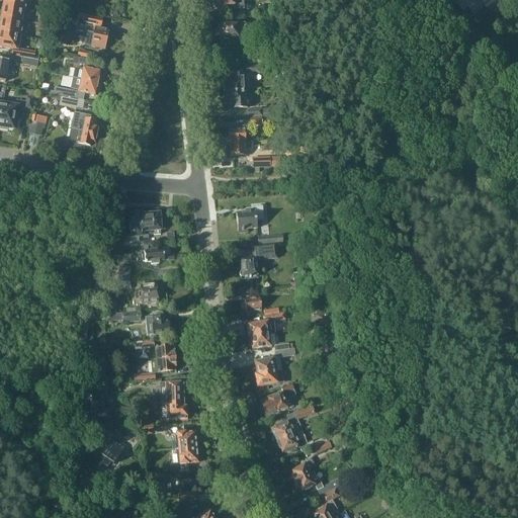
[(212,0),(214,1),(214,2),(216,7),(222,7),(227,6),(227,8),(228,14),(240,13),(239,3),(236,4),(235,0),(212,0)]
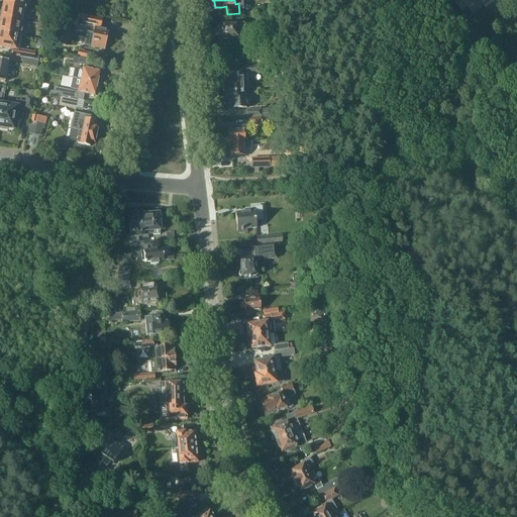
[(483,7),(477,0),(454,0),(453,1),(462,12),(461,13),(466,18),(467,17),(469,19),(483,7)]
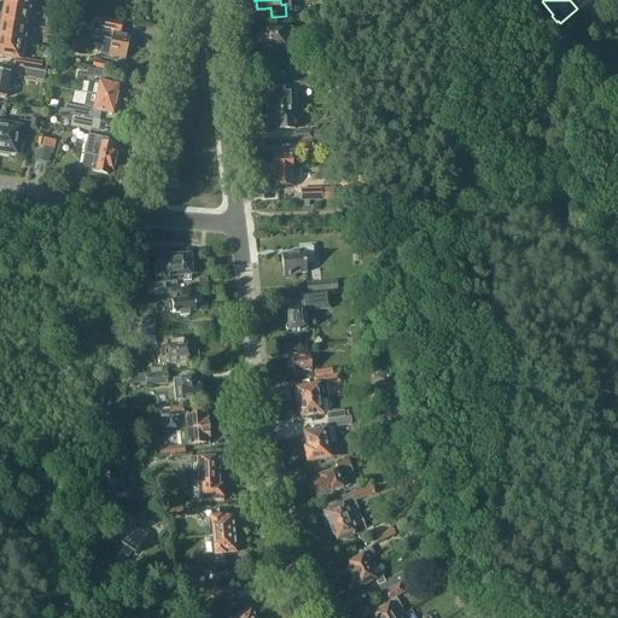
[(3,11),(0,21),(27,25),(28,17),(30,17),(31,9),(5,4),(4,11),(3,11)]
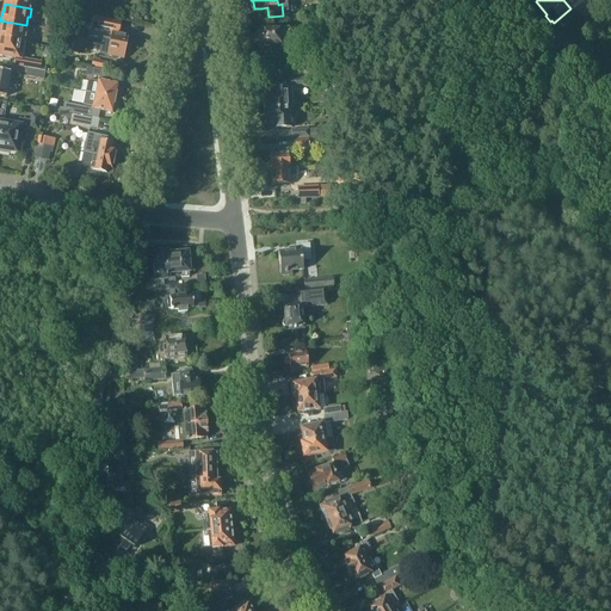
[(93,17),(91,28),(112,31),(112,32),(111,34),(110,37),(111,38),(111,39),(104,38),(100,54),(107,55),(107,56),(123,59),(128,35),(123,34),(123,30),(122,30),(122,31),(119,30),(121,23),(93,17)]
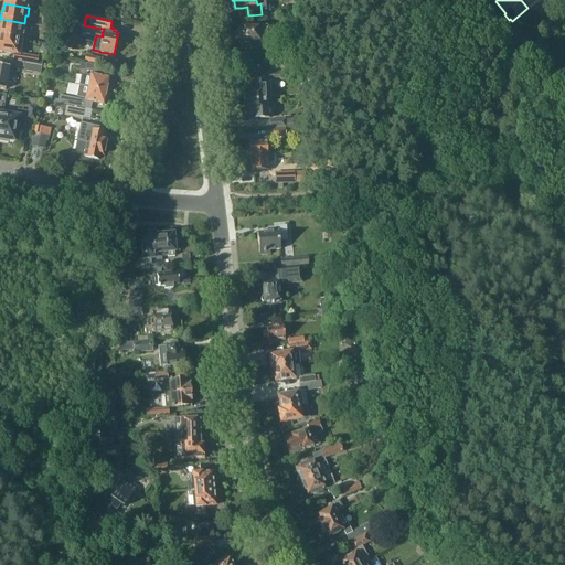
[(0,19),(0,28),(0,29),(0,30),(0,34),(23,39),(24,33),(22,32),(24,23),(0,19)]
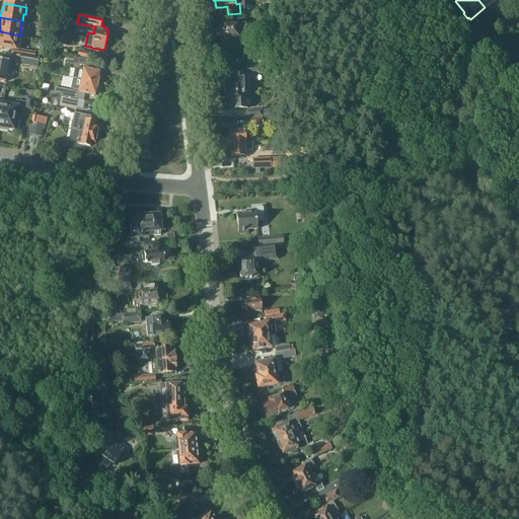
[(216,28),(216,34),(217,34),(217,36),(223,36),(224,40),(228,40),(229,38),(238,38),(239,40),(245,40),(245,23),(238,23),(238,24),(228,24),(228,23),(227,23),(226,23),(221,23),(221,26),(217,26),(217,28),(216,28)]
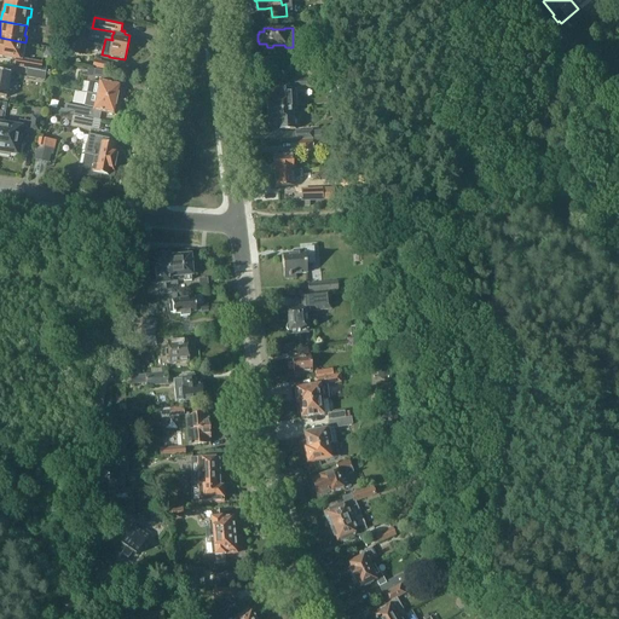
[(0,56),(7,58),(6,58),(11,59),(11,58),(12,58),(16,59),(15,67),(28,69),(45,71),(46,65),(42,65),(42,62),(22,58),(25,42),(0,38),(0,56)]
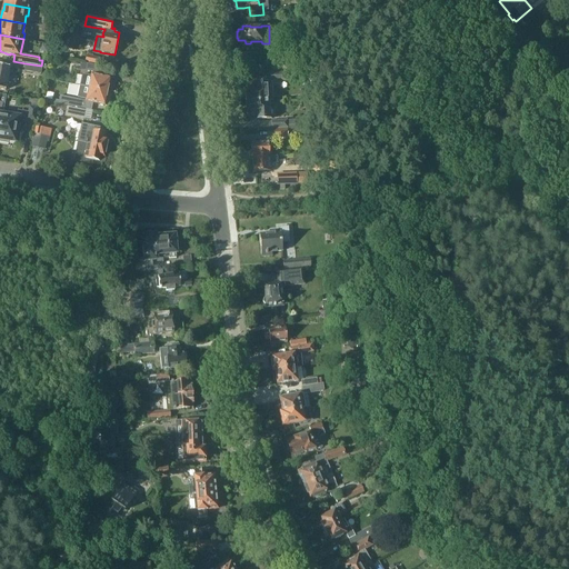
[(86,53),(85,61),(97,63),(98,56),(86,53)]
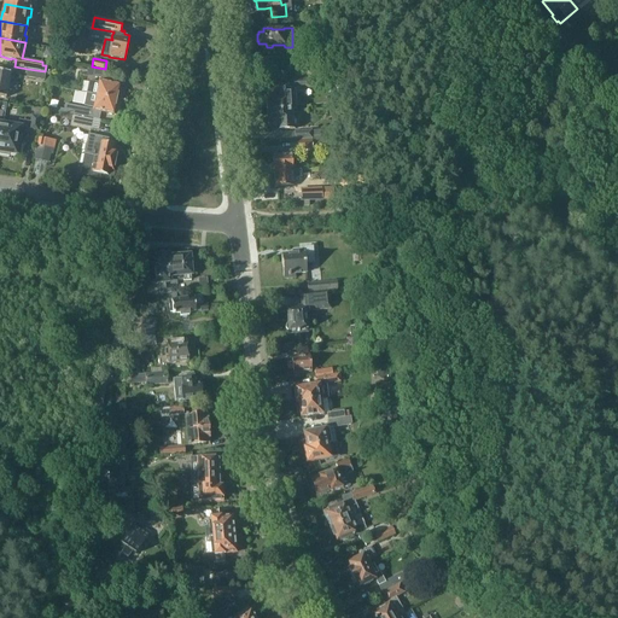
[(28,69),(27,77),(45,80),(46,71),(45,71),(28,69)]
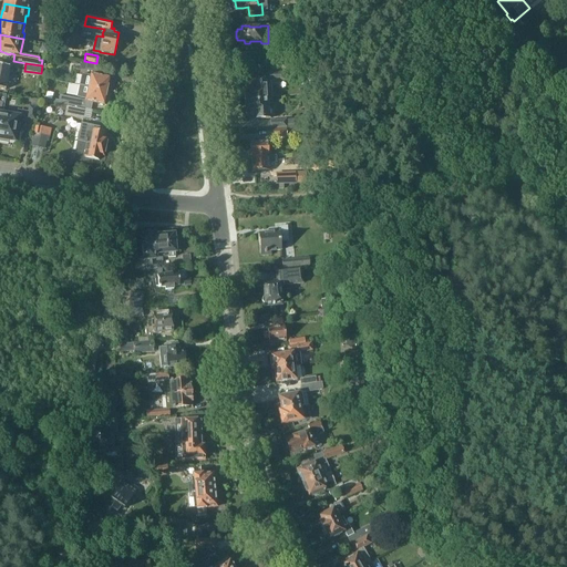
[(82,63),(81,70),(95,73),(98,66),(82,63)]
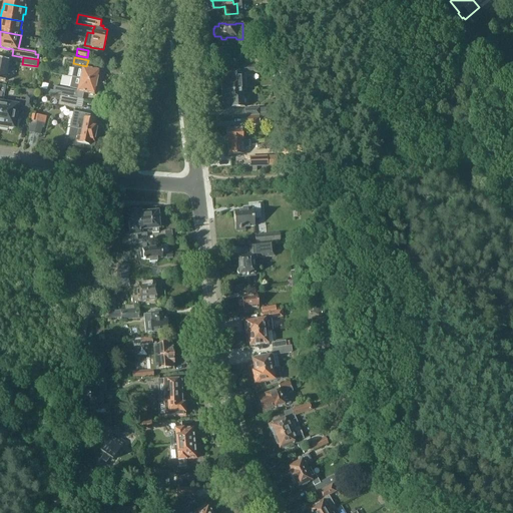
[(0,58),(0,80),(5,81),(9,60),(0,58)]
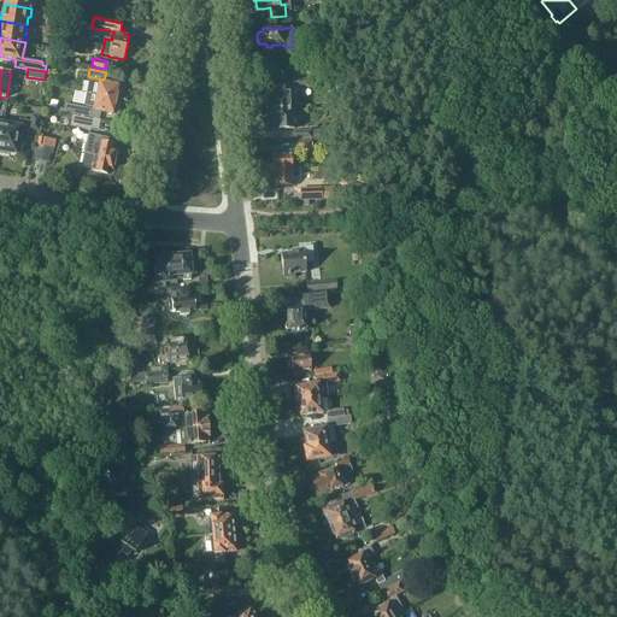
[(89,81),(87,93),(118,99),(119,94),(118,93),(119,86),(99,81),(99,83),(89,81)]
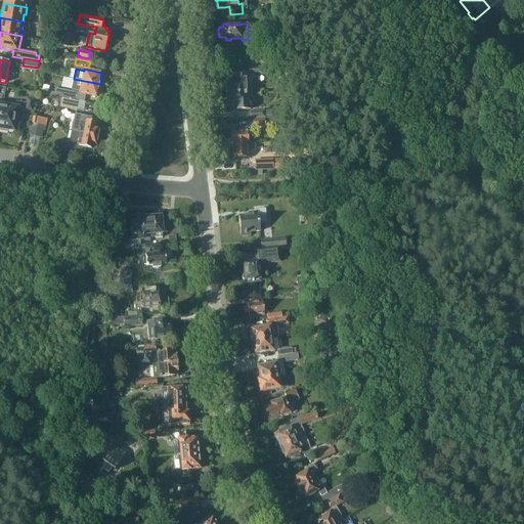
[(227,85),(226,85),(227,94),(248,93),(248,86),(249,86),(248,77),(235,77),(235,79),(227,80),(227,85)]
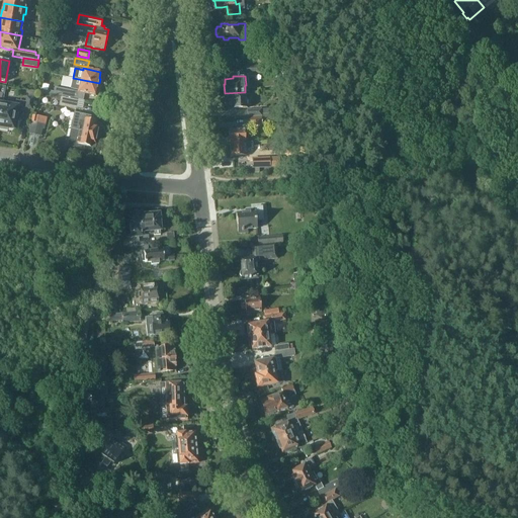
[(73,78),(71,88),(79,90),(78,91),(83,92),(95,95),(96,89),(98,88),(99,83),(73,78)]
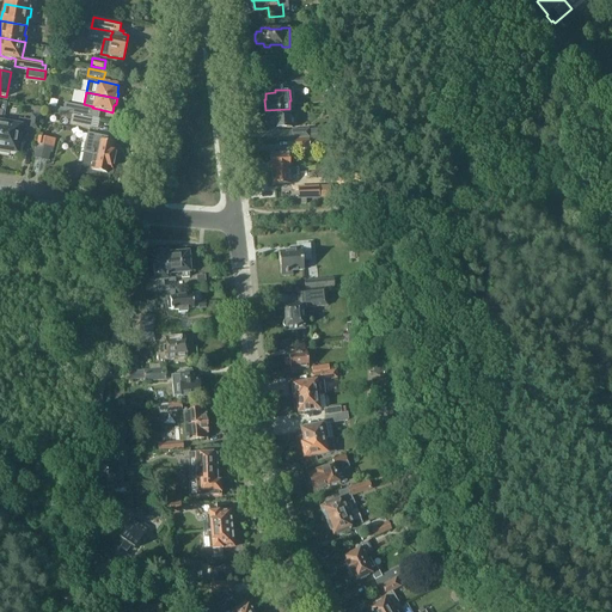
[(57,110),(57,111),(63,112),(63,111),(84,116),(86,108),(65,103),(63,109),(59,108),(59,110),(57,110)]
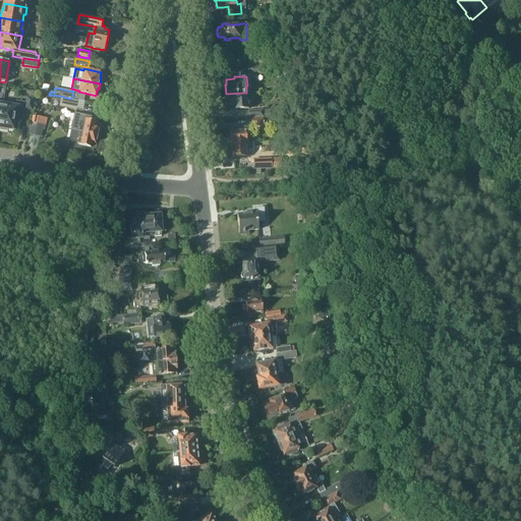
[(304,91),(290,92),(291,107),(305,106),(304,91)]
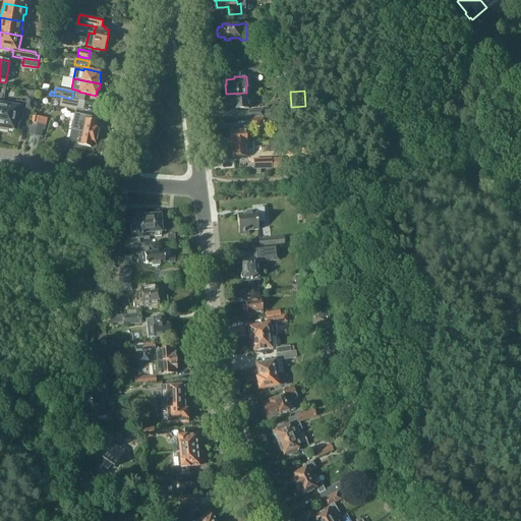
[(246,93),(226,94),(226,102),(227,102),(228,107),(236,107),(236,109),(248,109),(248,101),(247,101),(246,93)]
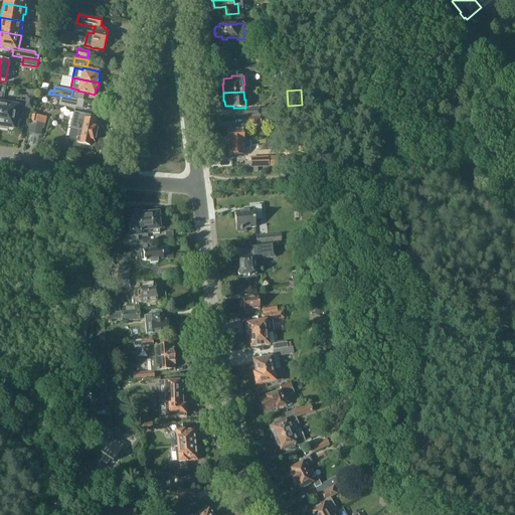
[(2,104),(0,117),(0,128),(7,130),(8,128),(16,129),(18,120),(16,120),(16,115),(17,109),(24,110),(24,108),(31,109),(33,98),(30,97),(26,96),(25,102),(16,100),(15,102),(11,101),(10,105),(2,104)]
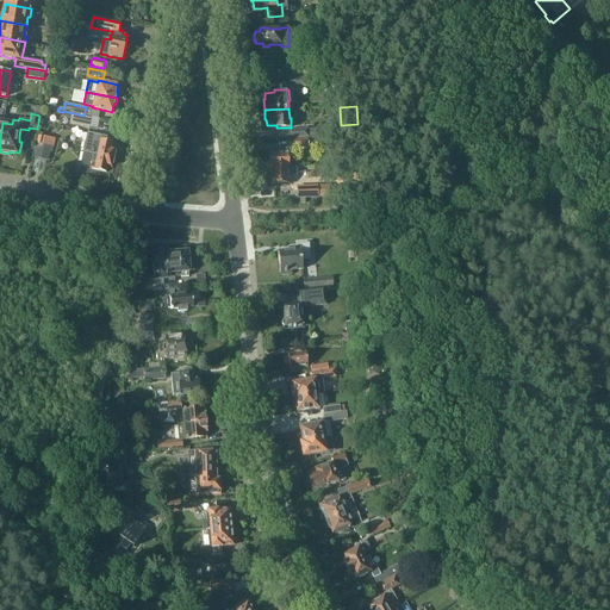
[(70,119),(69,124),(89,129),(92,118),(72,114),(70,119)]
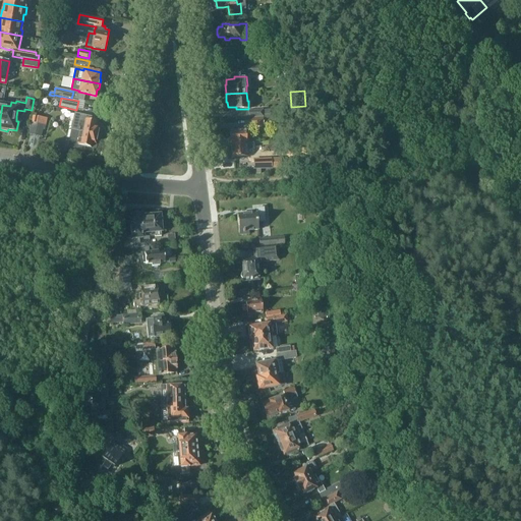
[(264,110),(248,111),(249,118),(250,118),(271,117),(271,110),(264,111),(264,110)]
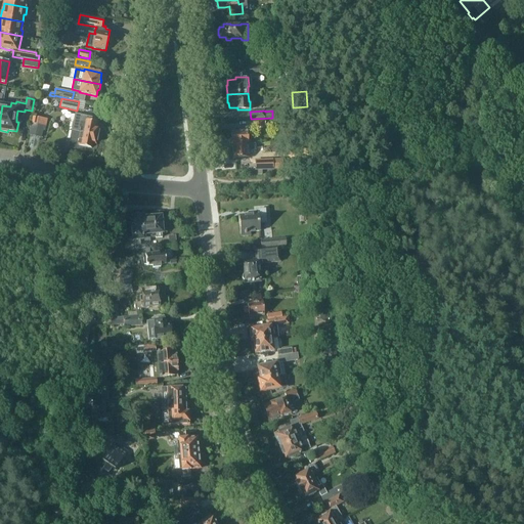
[(72,131),(98,137),(100,128),(96,127),(97,123),(93,122),(92,122),(93,118),(76,114),(74,121),(73,122),(72,128),(72,130),(72,131)]
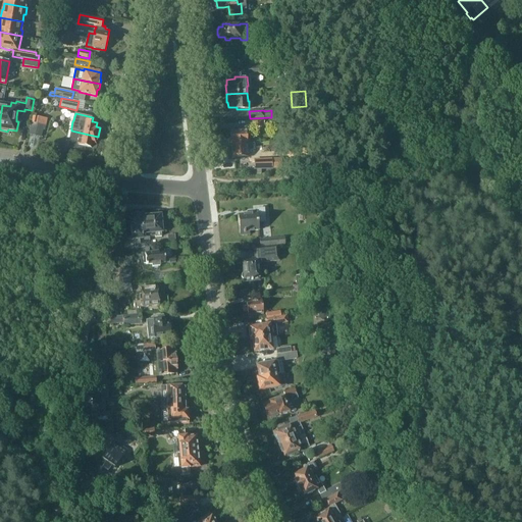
[(33,115),(32,122),(46,125),(47,118),(33,115)]
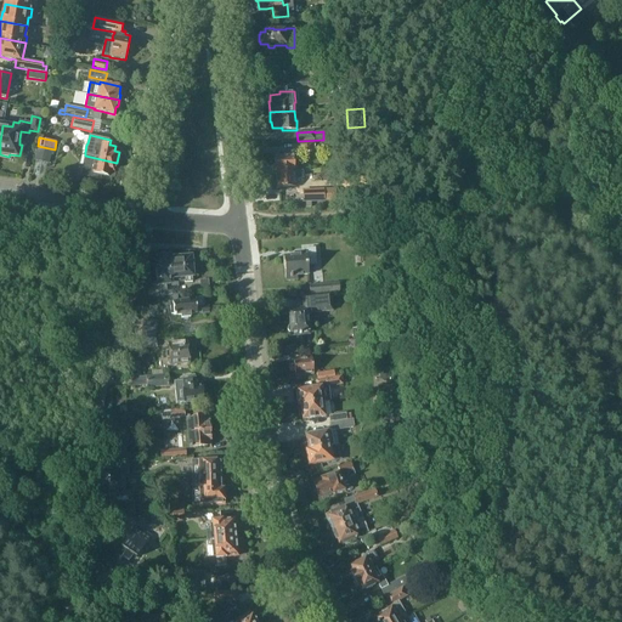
[(323,140),(299,141),(300,150),(324,148),(324,140),(323,140)]
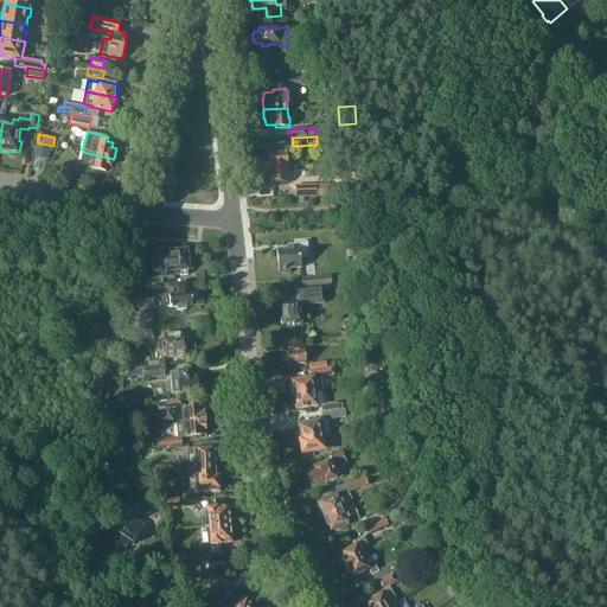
[(37,142),(33,155),(36,157),(46,159),(48,159),(50,146),(37,142)]
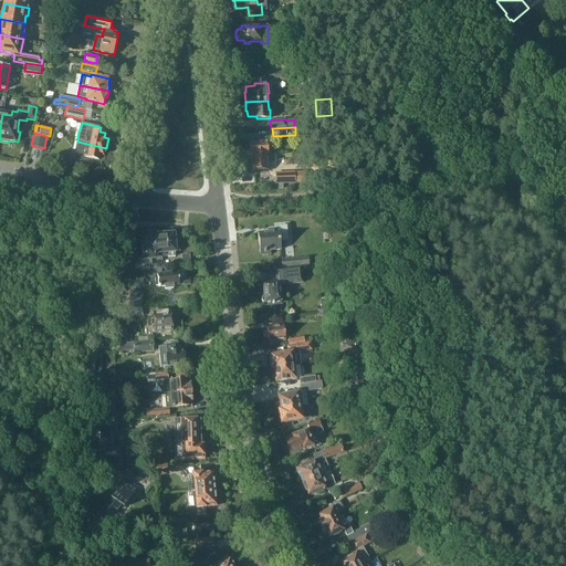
[(250,149),(248,150),(249,153),(250,154),(250,155),(250,156),(271,156),(270,140),(249,142),(250,149)]
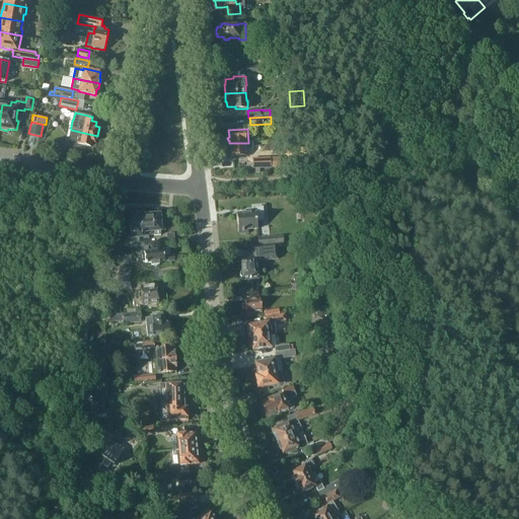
[(71,130),(69,138),(72,139),(70,147),(84,150),(85,146),(93,148),(94,144),(95,144),(96,143),(98,142),(98,138),(97,137),(97,136),(71,130)]
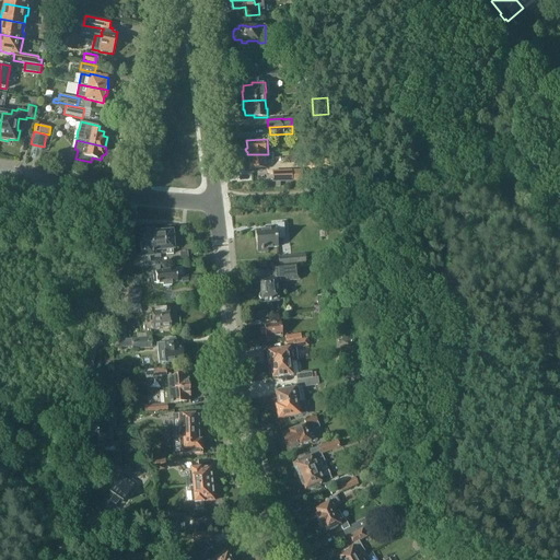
[(268,154),(247,154),(247,156),(248,156),(248,170),(258,170),(259,171),(261,170),(263,168),(264,168),(266,168),(266,161),(272,161),(272,154),(268,154)]
